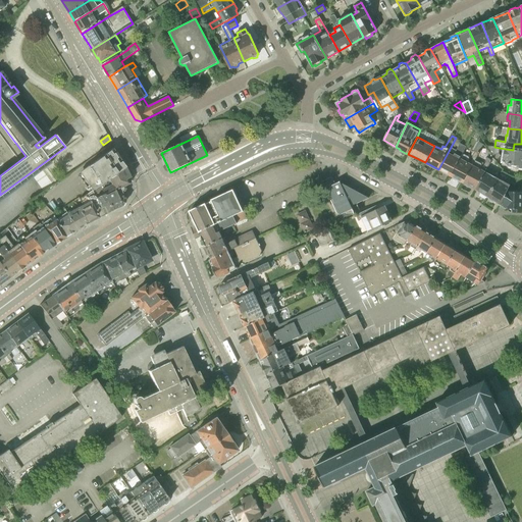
[(449,151),(438,169),(439,169),(439,172),(442,173),(446,172),(451,175),(463,154),(467,147),(460,144),(455,154),(449,151)]
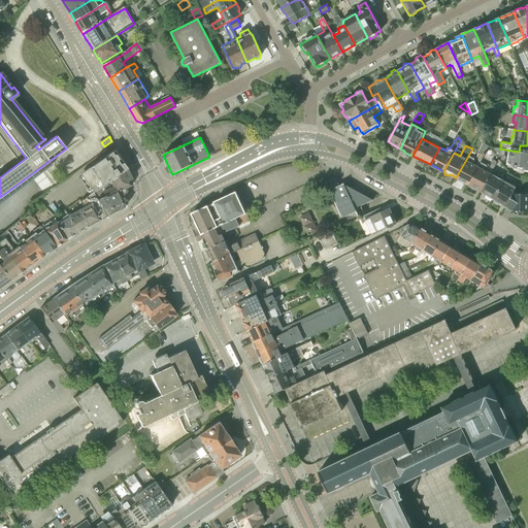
[(504,156),(505,150),(500,149),(491,147),(501,162),(506,158),(504,156)]
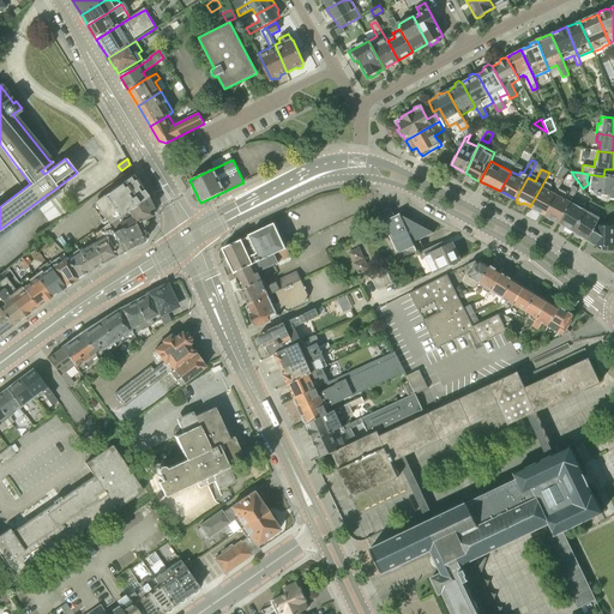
[(109,224),(149,197),(145,191),(133,174),(94,202),(95,204),(92,205),(94,208),(96,206),(109,224)]
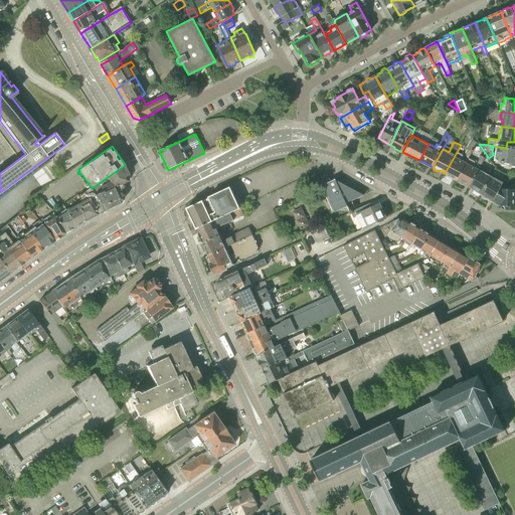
[(514,148),(506,148),(499,147),(497,158),(499,161),(504,162),(503,164),(514,165),(514,148)]
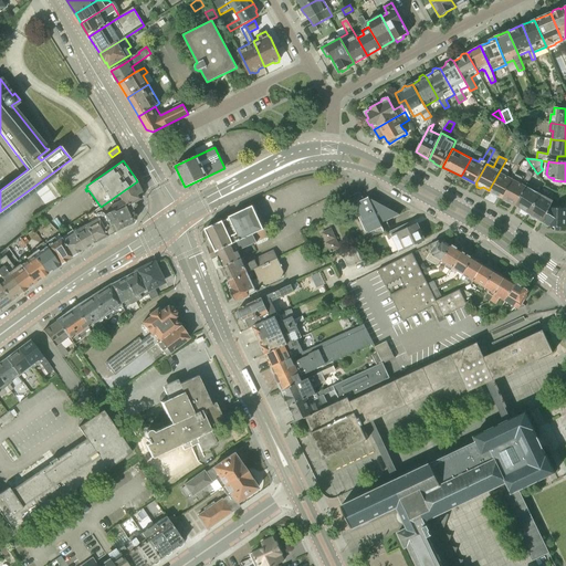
[(502,198),(513,178),(510,177),(506,176),(509,173),(507,170),(502,167),(489,190),(502,198)]
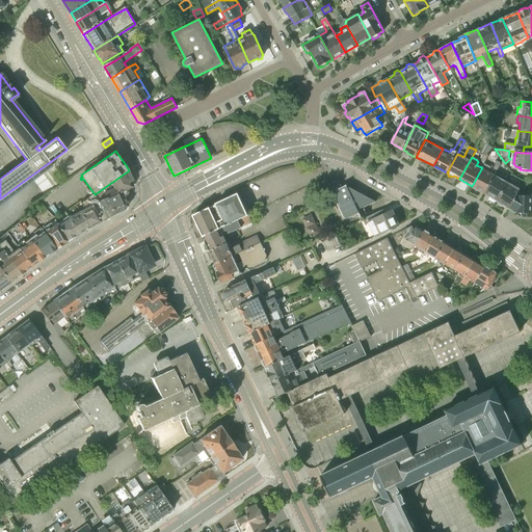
[(482,167),(472,186),(485,193),(496,173),(501,163),(497,161),(493,166),(490,165),(489,166),(484,163),(482,167)]
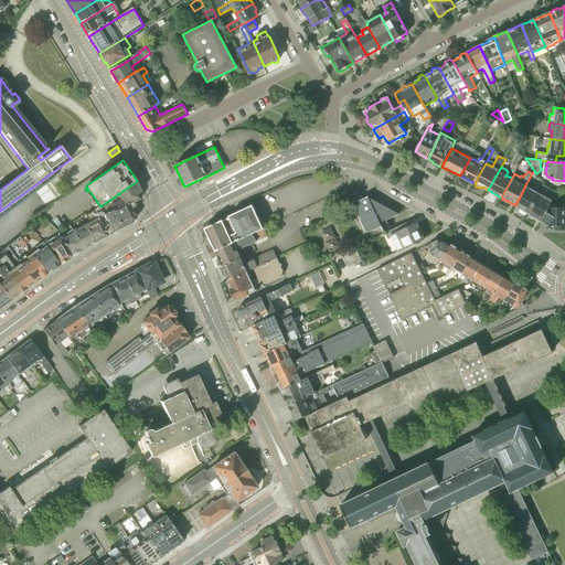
[(93,211),(95,215),(102,211),(104,214),(112,210),(113,211),(116,210),(134,201),(139,199),(137,193),(141,192),(137,181),(100,206),(93,211)]
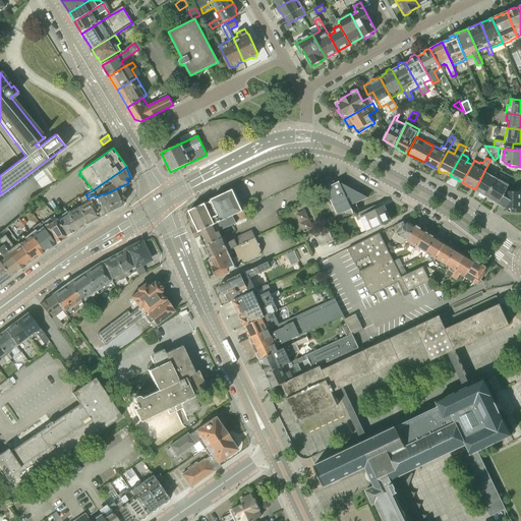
[(485,169),(475,189),(481,192),(480,194),(485,198),(486,196),(487,197),(498,178),(491,175),(493,173),(485,169)]
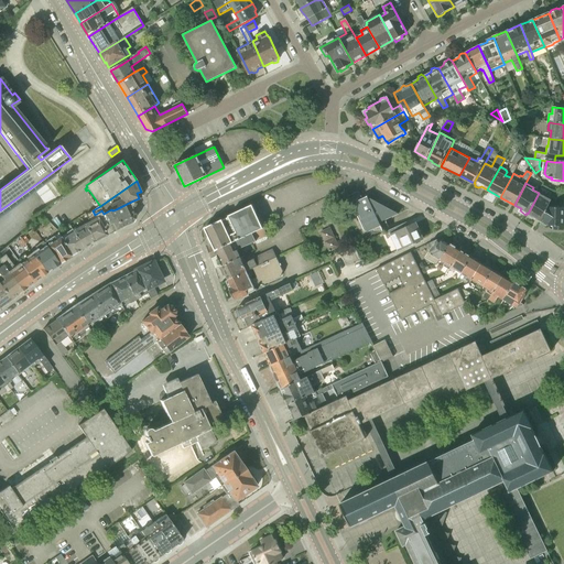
[(361,199),(357,192),(342,198),(346,207),(354,204),(358,213),(368,231),(380,226),(379,223),(387,219),(399,214),(370,198),(370,199),(369,199),(367,196),(361,199)]
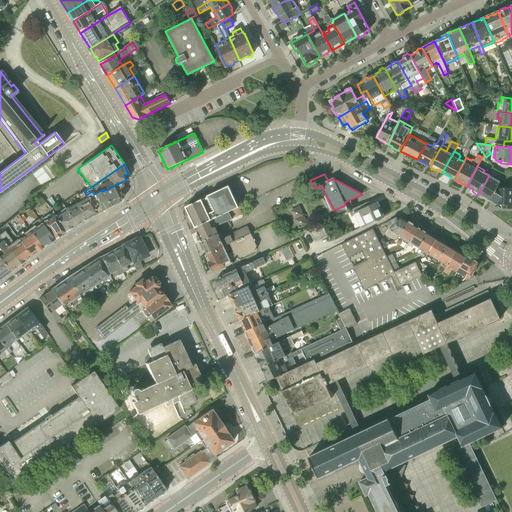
[(491,201),(498,186),(500,181),(489,175),(479,194),(481,195),(480,196),(486,200),(487,198),(491,201)]
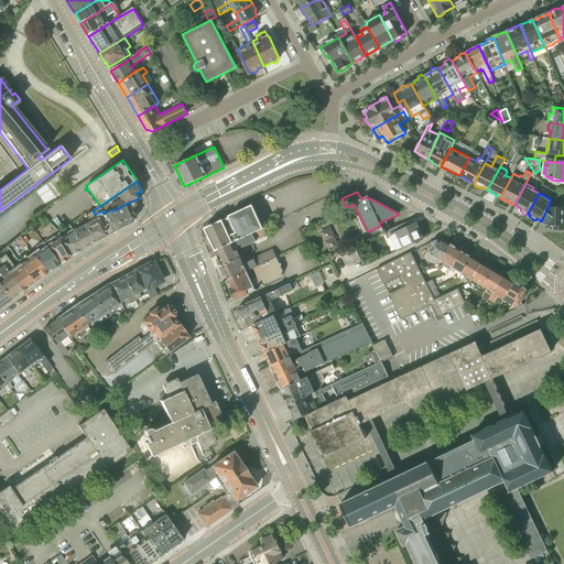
[(116,209),(123,226),(133,221),(134,216),(131,208),(134,207),(136,204),(133,201),(116,209)]
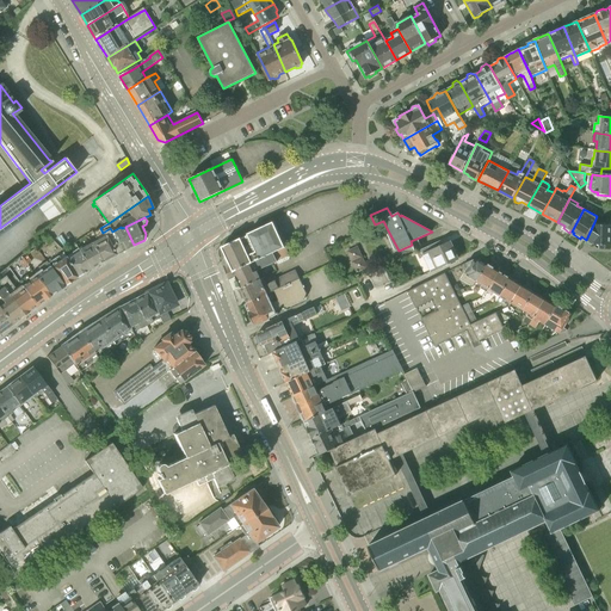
[(234,272),(285,248),(273,222),(248,234),(248,236),(241,240),(241,239),(222,247),(234,272)]
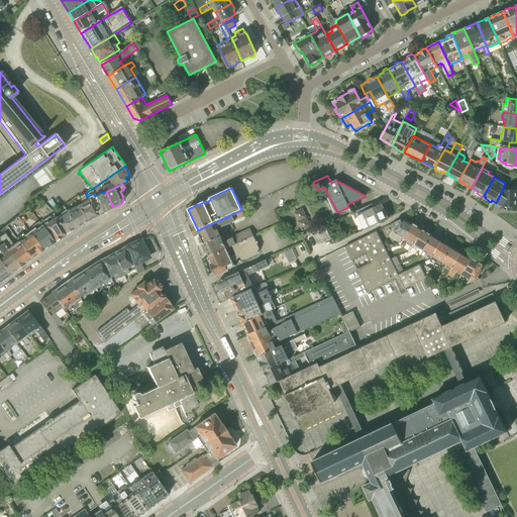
[(510,188),(503,188),(496,203),(502,207),(508,207),(508,211),(516,210),(516,190),(510,190),(510,188)]
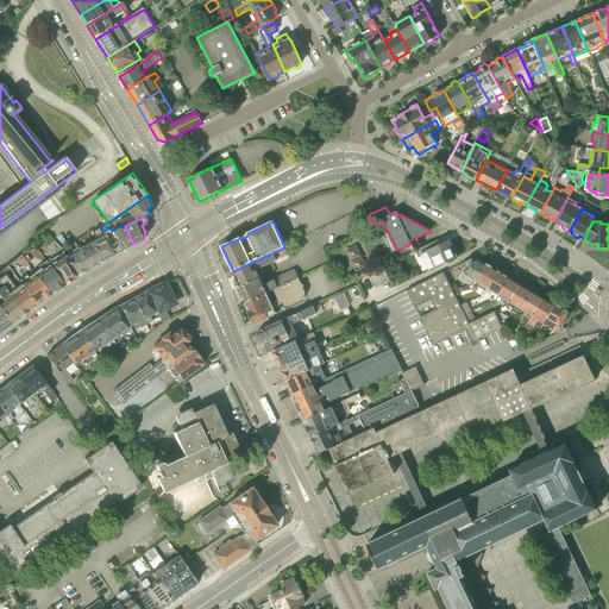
[(102,232),(115,253),(133,244),(125,226),(121,227),(120,226),(112,231),(110,227),(102,232)]
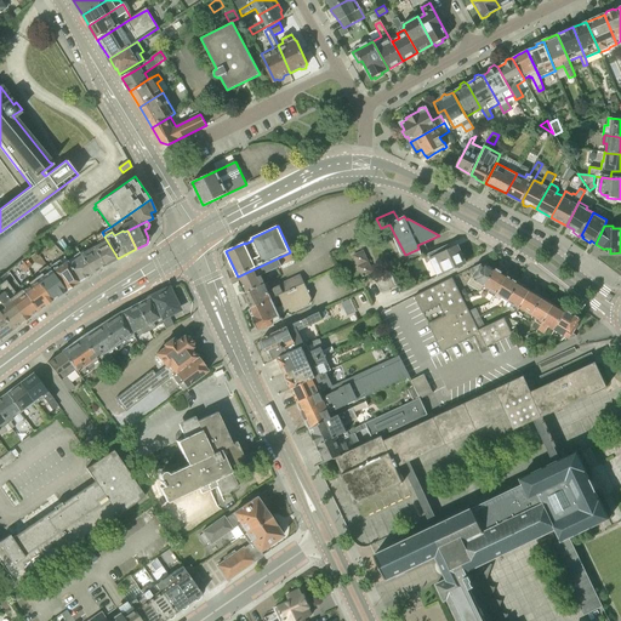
[(92,246),(104,267),(118,258),(104,237),(102,232),(93,237),(97,244),(92,246)]
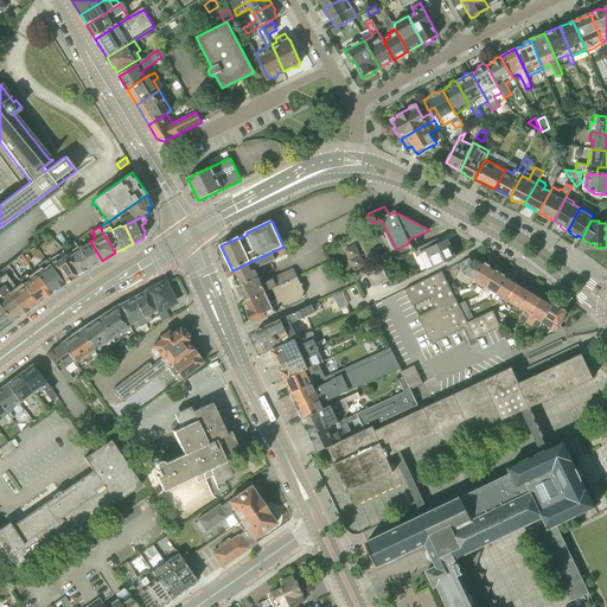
[(455,256),(447,240),(438,244),(435,240),(417,248),(423,261),(427,259),(432,268),(455,256)]
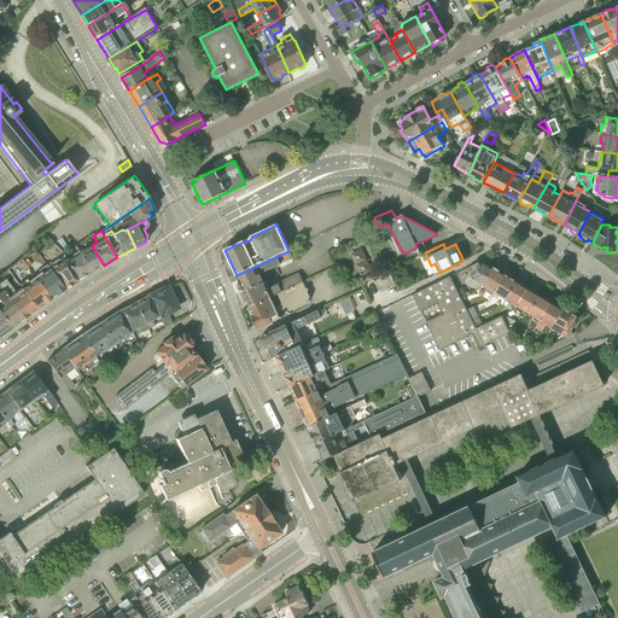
[(79,254),(91,273),(104,266),(92,245),(88,248),(87,246),(79,251),(80,252),(79,254)]
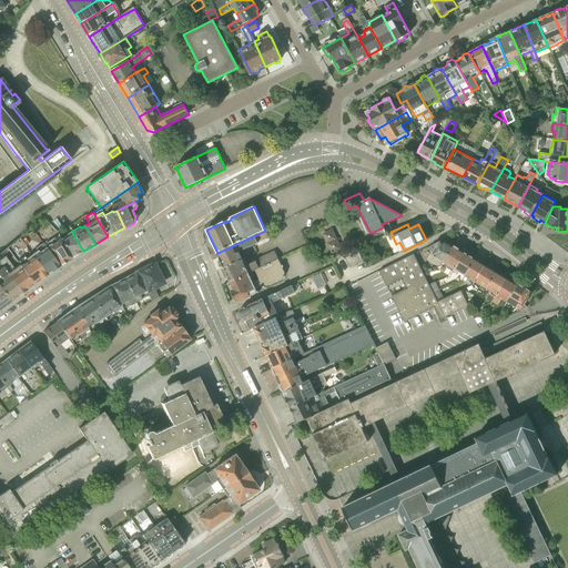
[(323,234),(332,254),(342,249),(333,230),(323,234)]
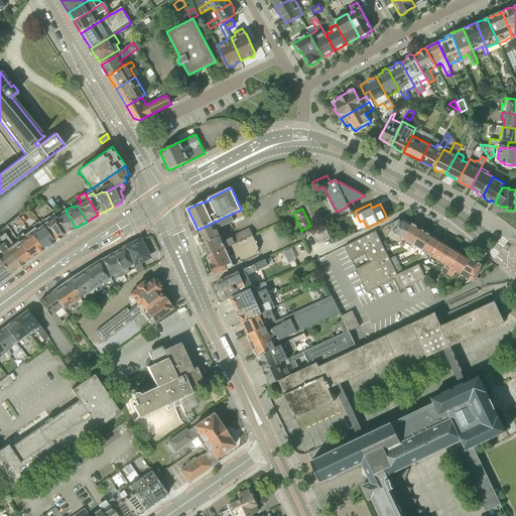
[(204,243),(220,236),(217,229),(234,221),(233,218),(242,214),(241,210),(198,230),(204,243)]
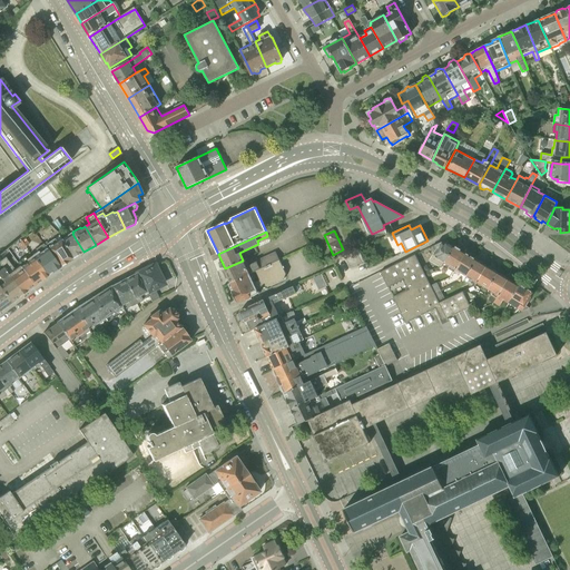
[(61,239),(72,258),(84,252),(72,234),(61,239)]
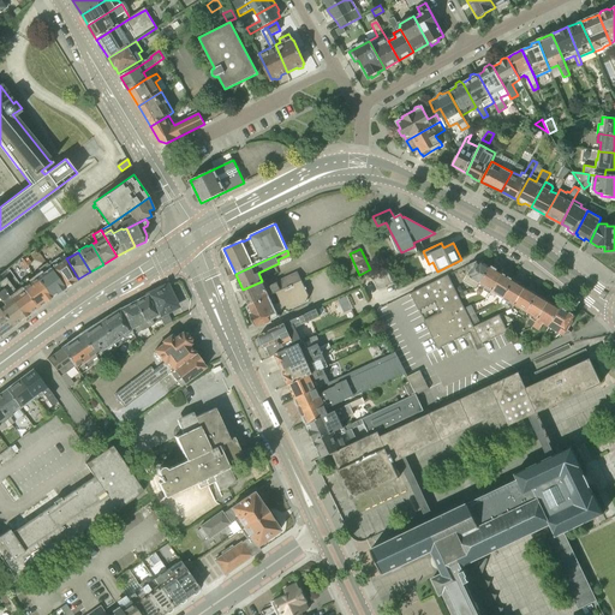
[(48,266),(65,288),(78,279),(66,258),(64,255),(48,266)]
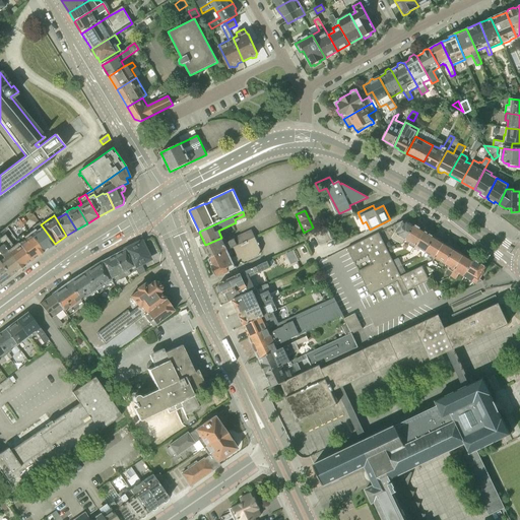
[(404,240),(405,241),(414,224),(414,223),(413,225),(408,221),(407,223),(403,220),(394,224),(395,228),(397,229),(395,233),(391,238),(399,243),(401,244),(404,240)]
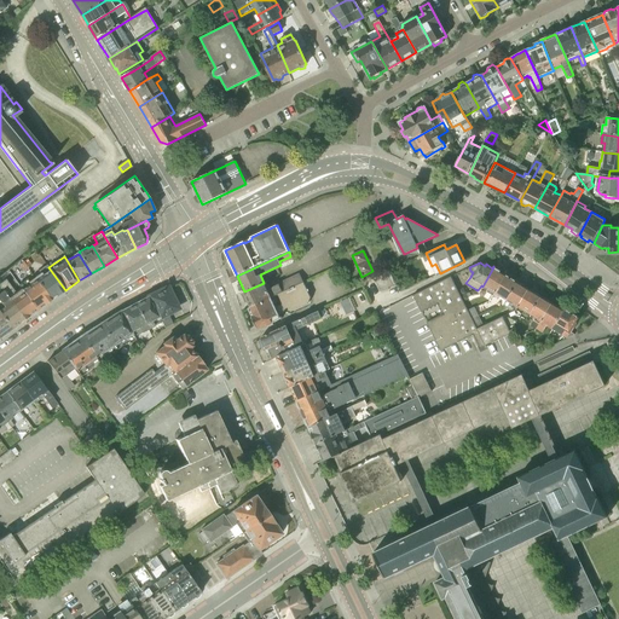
[(34,278),(51,300),(65,290),(48,267),(47,265),(39,271),(41,273),(34,278)]
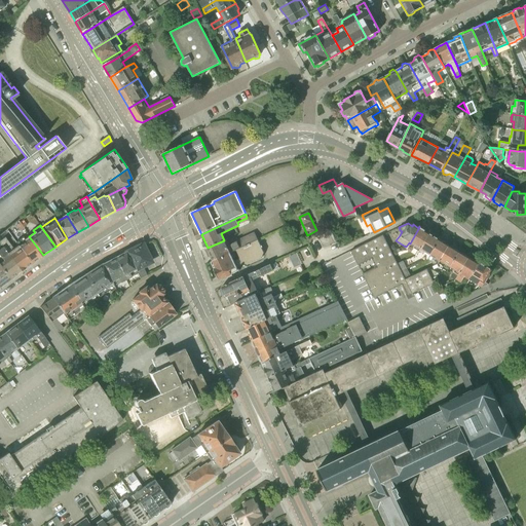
[(419,227),(410,243),(414,247),(413,249),(418,252),(429,232),(419,227)]
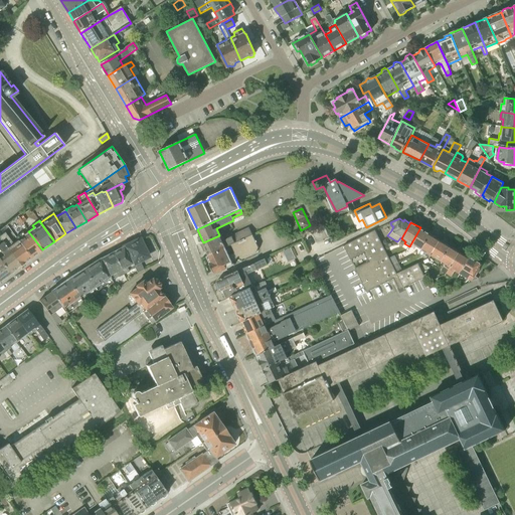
[(322,239),(330,236),(324,223),(316,226),(322,239)]
